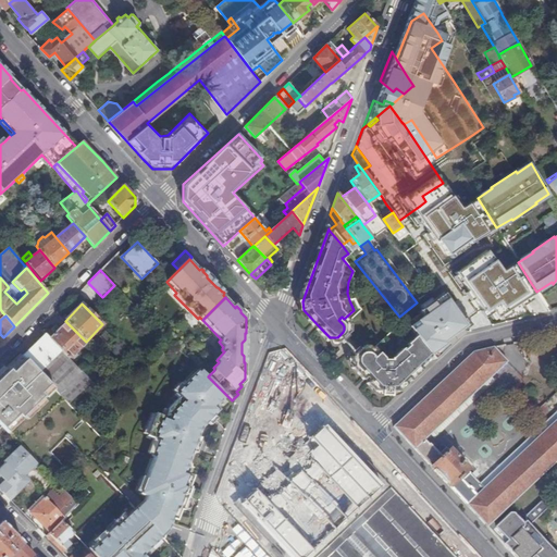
[(65,321),(50,338),(62,350),(70,358),(86,343),(86,342),(65,321)]
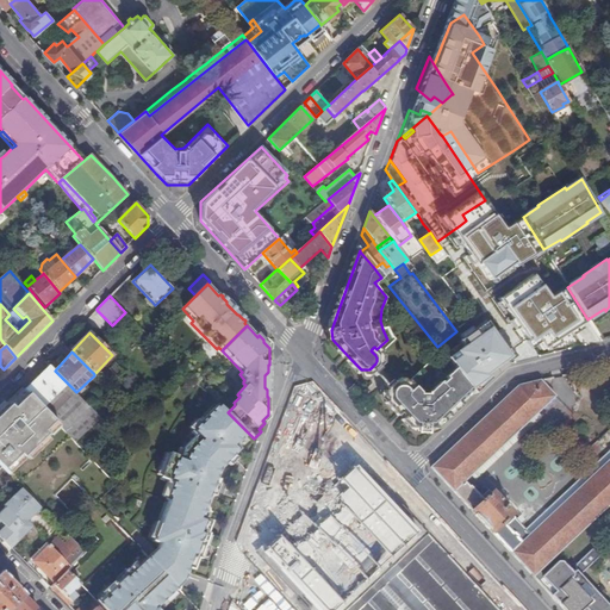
[(415,428),(429,429),(471,390),(447,359),(437,366),(434,362),(409,385),(411,387),(408,390),(406,387),(405,386),(404,385),(403,384),(402,383),(399,383),(397,383),(394,384),(392,385),(391,386),(390,387),(388,390),(387,391),(387,393),(387,396),(387,398),(388,400),(415,428)]
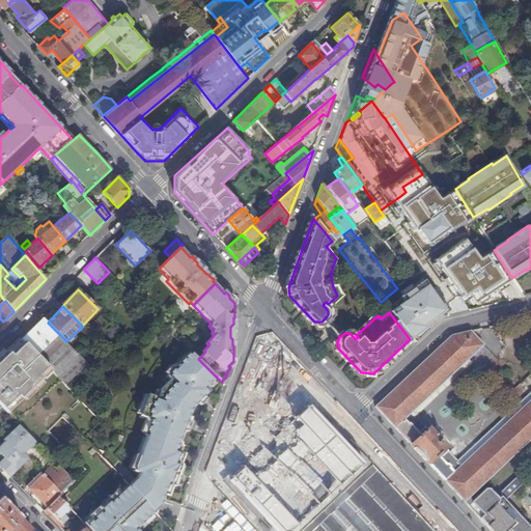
[(36,324),(22,339),(26,342),(37,355),(53,340),(59,334),(48,323),(43,317),(36,324)]
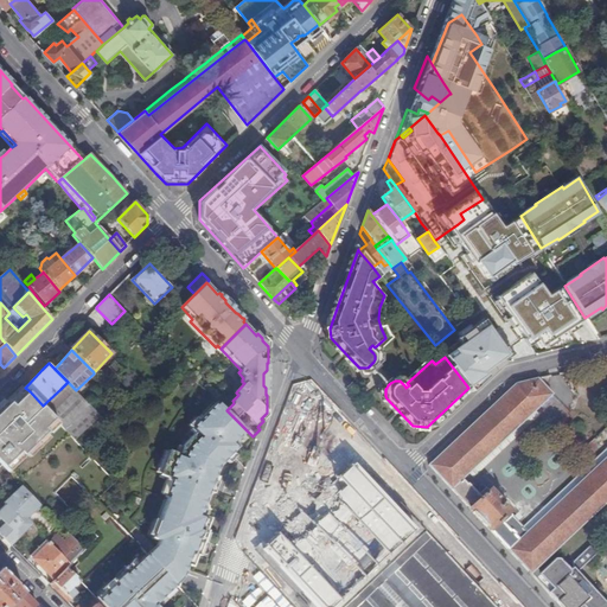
[(605,364),(590,369),(592,375),(606,371),(605,364)]
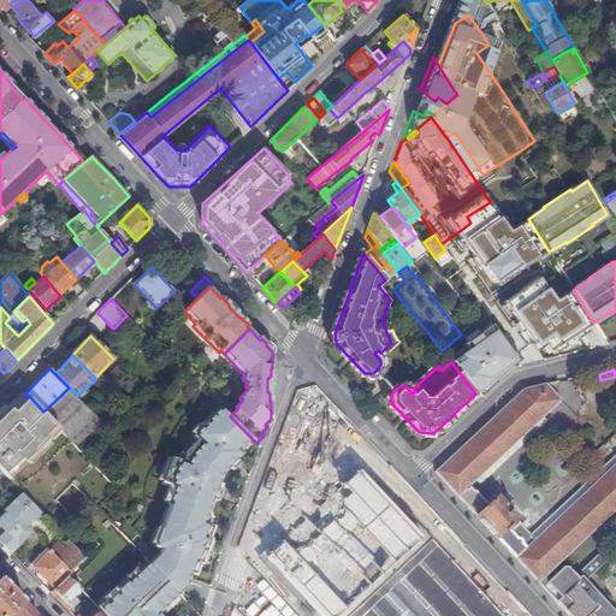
[(538,582),(560,606),(569,615),(615,615),(615,614),(585,581),(585,580),(605,561),(598,555),(582,570),(581,575),(578,579),(567,568),(563,568),(548,581),(544,578),(605,520),(615,509),(615,443),(609,446),(612,452),(611,454),(615,456),(615,457),(615,463),(567,509),(533,542),(529,538),(529,534),(516,521),(516,517),(498,498),(495,498),(492,496),(485,502),(475,491),(473,491),(469,486),(475,480),(544,416),(561,400),(546,384),(523,390),(505,406),(436,473),(474,514),(508,551),(538,582)]
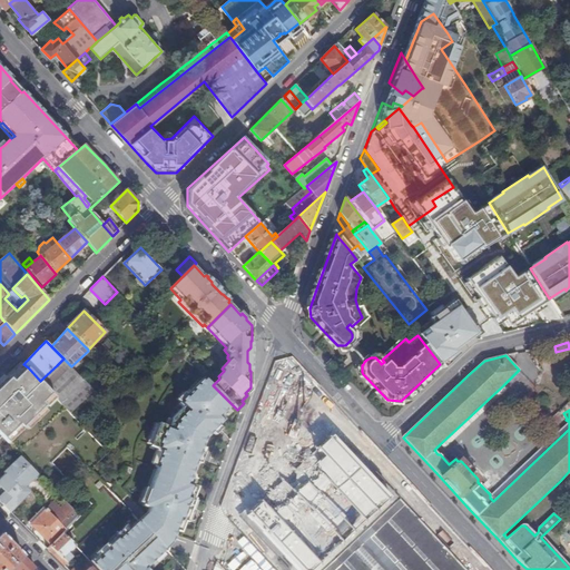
[(0,389),(0,436),(5,441),(10,435),(19,426),(22,430),(45,406),(42,404),(52,394),(40,381),(28,367),(13,382),(11,383),(13,385),(6,393),(1,387),(0,389)]
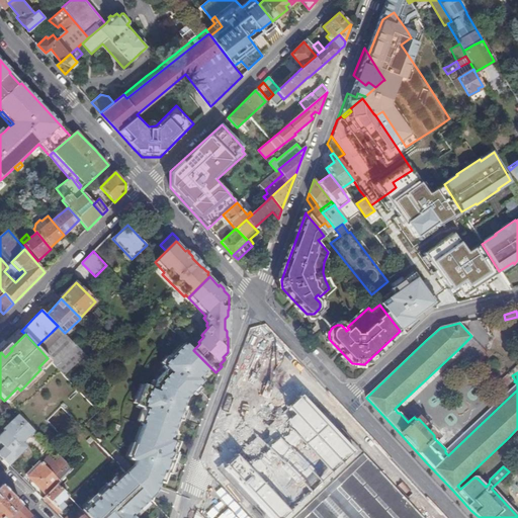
[(9,344),(1,352),(5,357),(12,350),(10,348),(12,347),(9,344)]
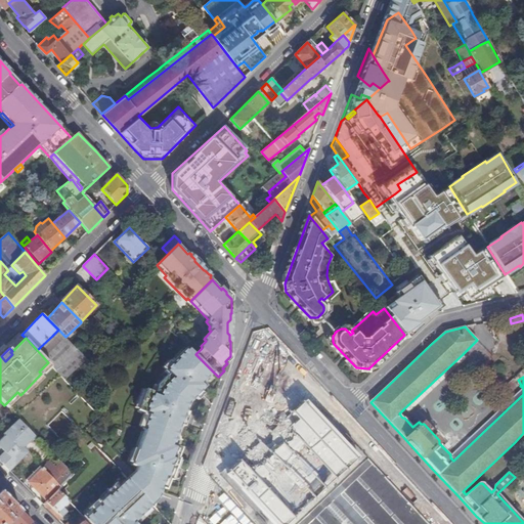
[(145,430),(132,465),(138,467),(137,470),(128,479),(130,481),(153,505),(156,508),(167,479),(172,480),(180,460),(175,457),(179,447),(172,444),(188,403),(206,386),(202,383),(213,372),(195,354),(189,348),(166,372),(170,377),(161,387),(158,394),(149,391),(141,411),(150,416),(145,430)]
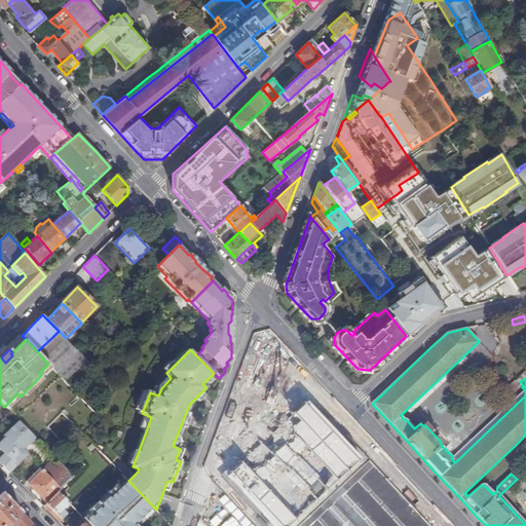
[(83,357),(78,350),(57,372),(65,381),(71,376),(87,361),(83,357)]
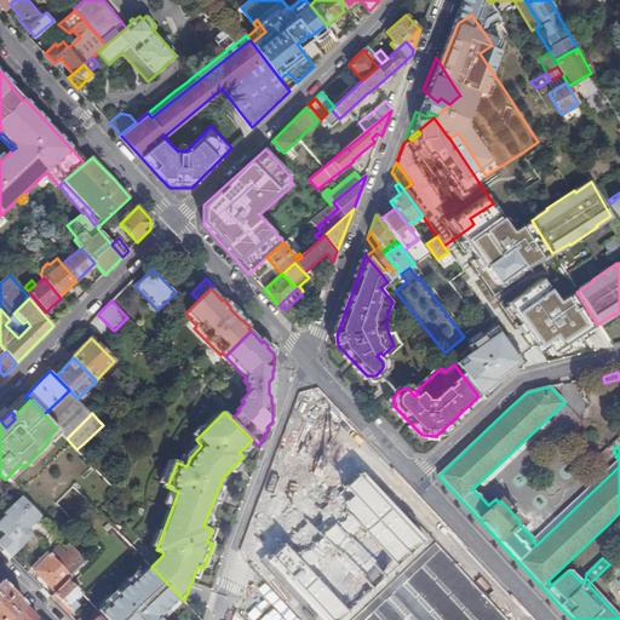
[(551,424),(547,419),(478,483),(483,488),(551,424)]
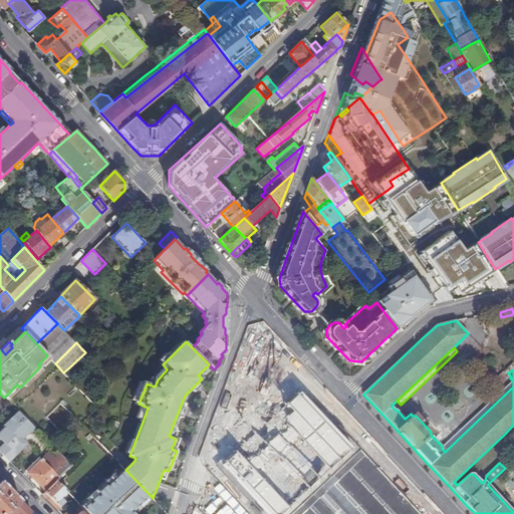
[(513,381),(513,380),(474,417),(442,446),(442,449),(445,452),(473,425),(513,387),(513,381)]
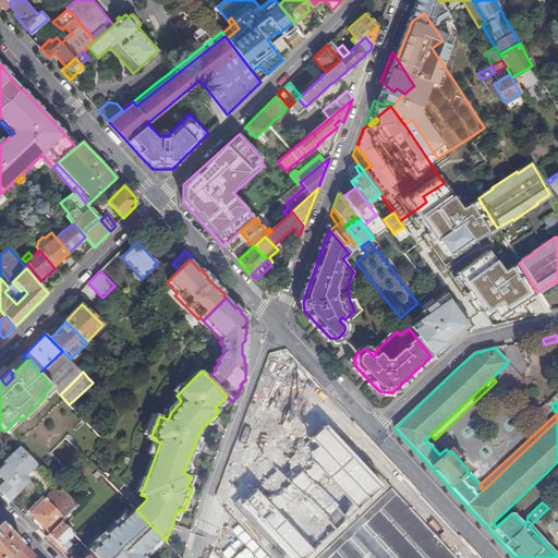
[(323,425),(237,504),(286,557),(299,557),(379,486),(323,425)]
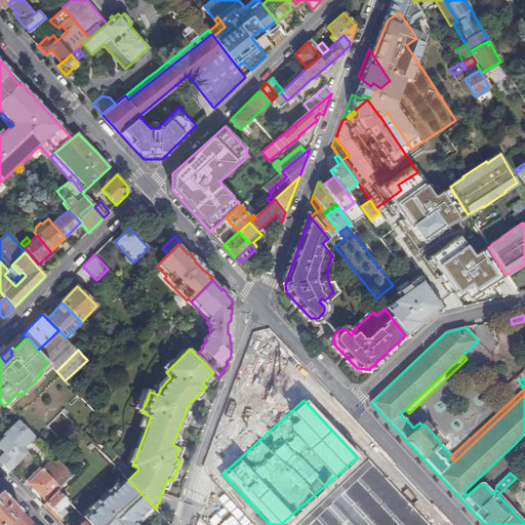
[(18,420),(3,435),(5,437),(19,452),(30,443),(31,445),(33,445),(37,441),(32,435),(18,420)]
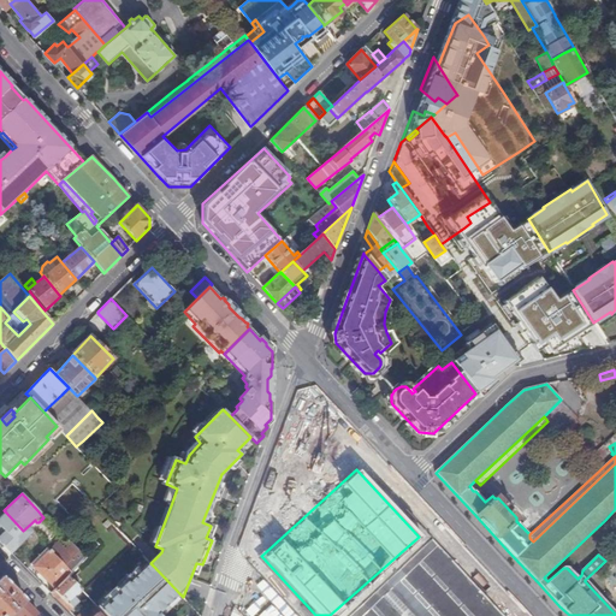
[(3,529),(5,532),(0,535),(0,542),(6,548),(23,531),(6,513),(0,517),(0,529),(0,531),(3,529)]
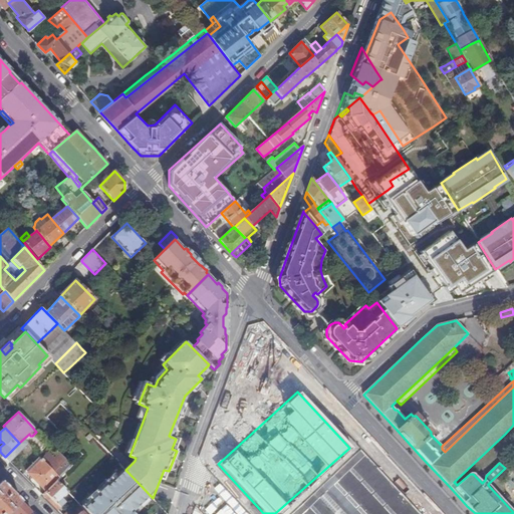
[(24,448),(19,443),(5,457),(10,462),(24,448)]
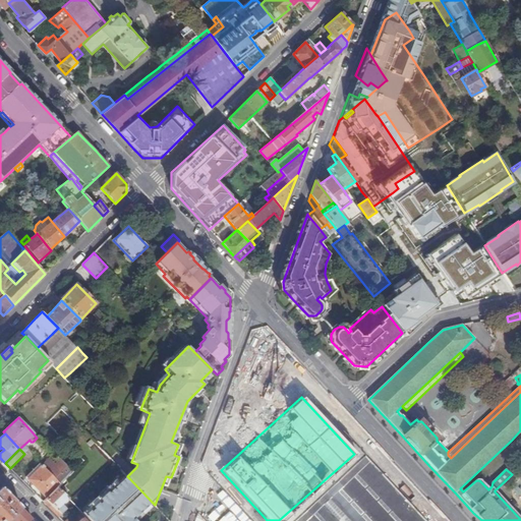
[(44,465),(43,466),(60,484),(72,472),(61,461),(60,461),(54,467),(48,461),(44,465)]
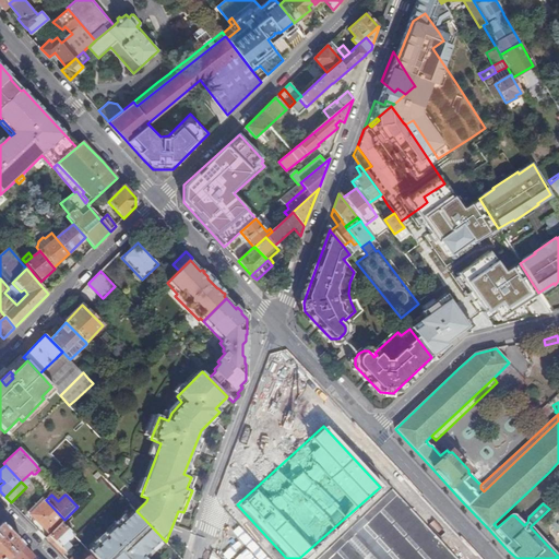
[(454,558),(394,495),(375,512),(323,558),(454,558)]
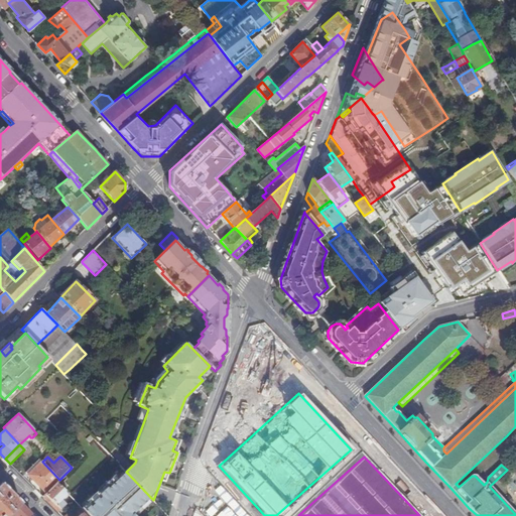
[(40,464),(39,466),(56,483),(59,480),(42,462),(41,461),(39,463),(40,464)]
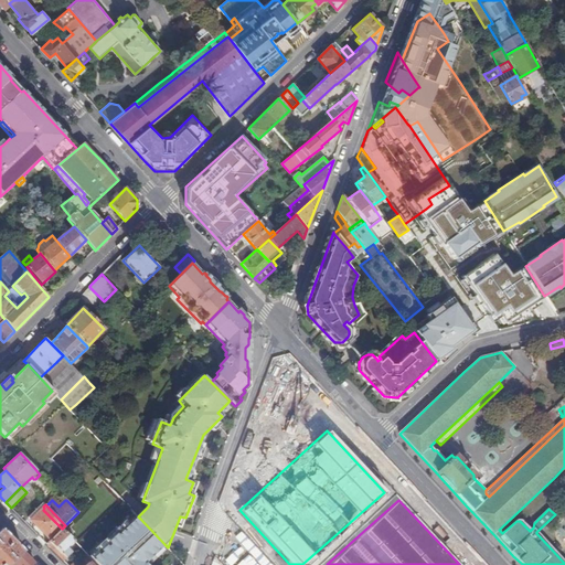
[(43,510),(31,521),(51,541),(62,530),(62,529),(43,510)]
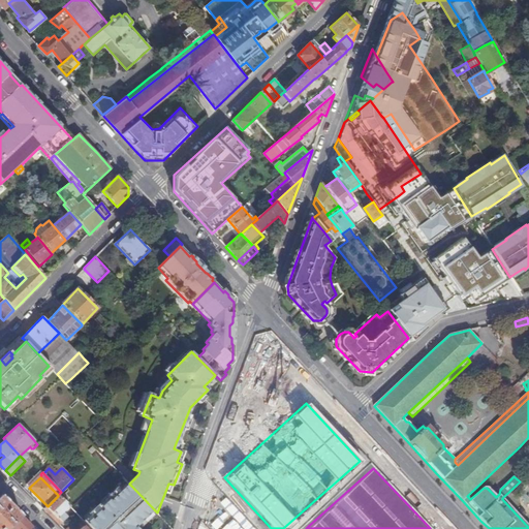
[(520,481),(502,498),(502,499),(521,483),(520,481)]
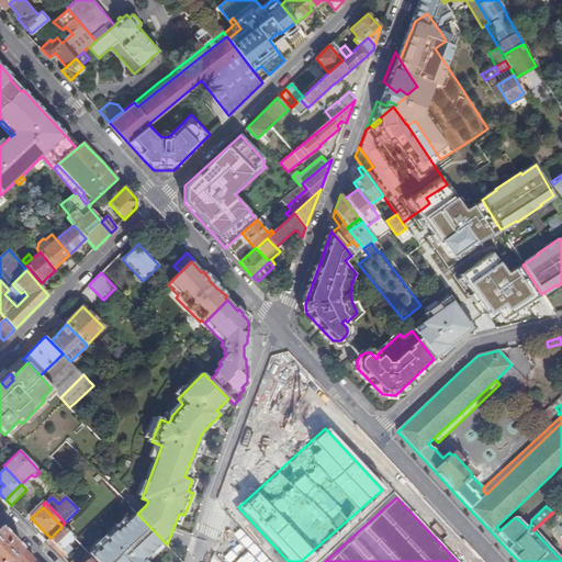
[(145,561),(144,560),(164,541),(139,516),(137,514),(117,532),(114,530),(105,539),(108,541),(98,551),(94,548),(88,554),(91,557),(94,561),(145,561)]
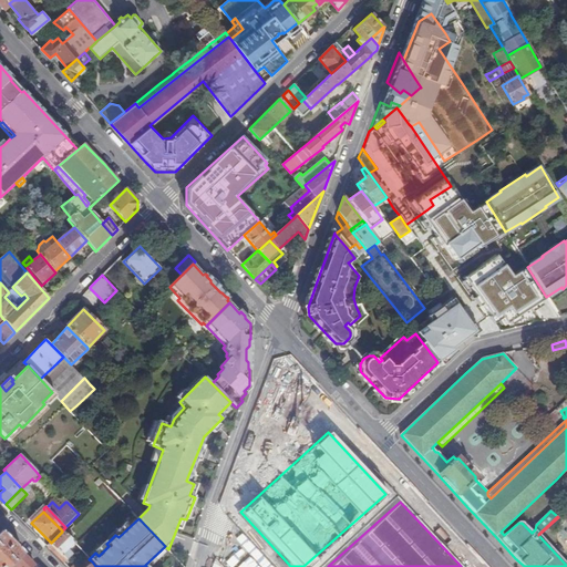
[(0,566),(2,566),(8,566),(13,563),(23,553),(14,544),(2,532),(0,534),(0,566)]
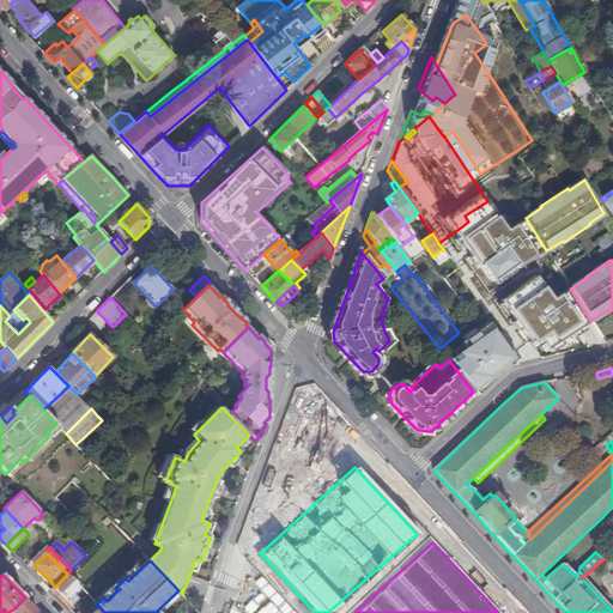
[(55,587),(50,590),(68,608),(73,602),(70,599),(79,588),(78,587),(67,575),(55,587)]
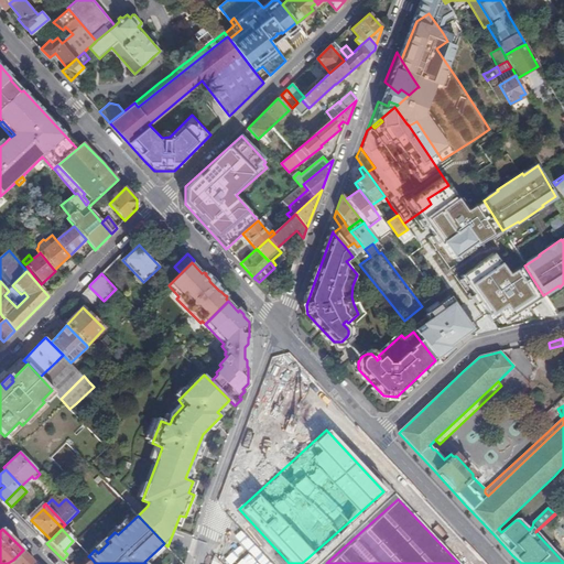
[(23,550),(13,560),(18,563),(33,563),(35,562),(23,550)]
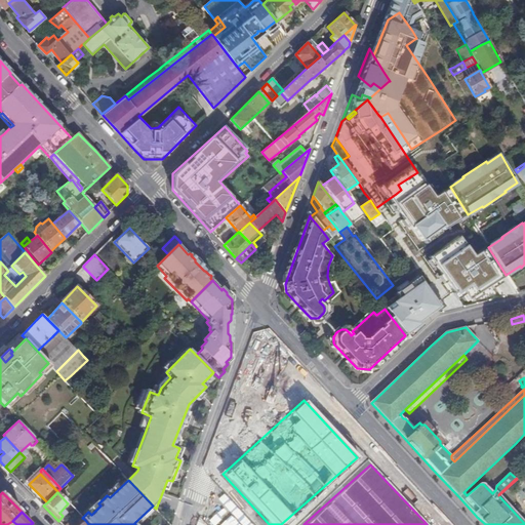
[(82,518),(78,513),(66,524),(79,524),(85,520),(82,518)]
